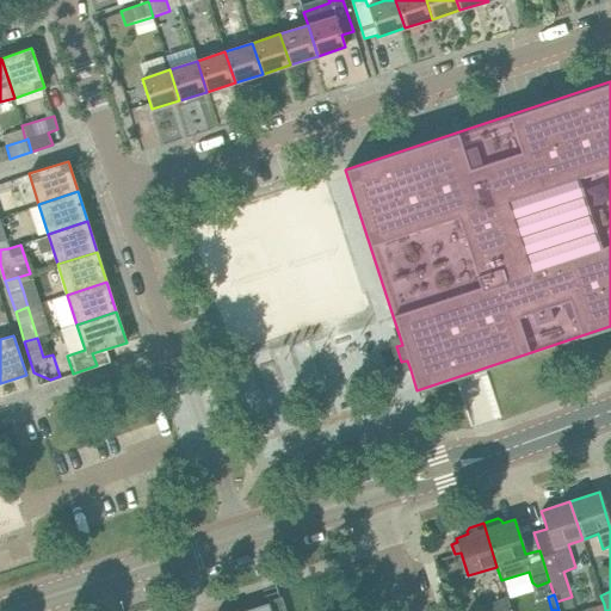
[(285,610),(281,597),(235,610),(285,610)]
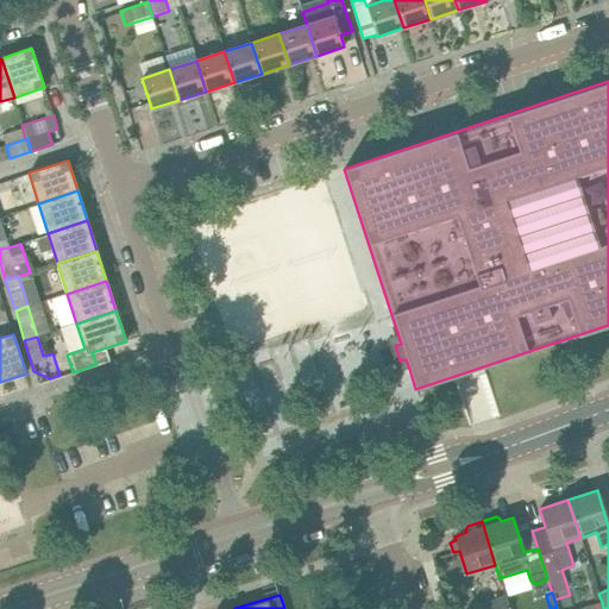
[(509,608),(507,598),(501,600),(477,607),(478,608),(509,608)]
